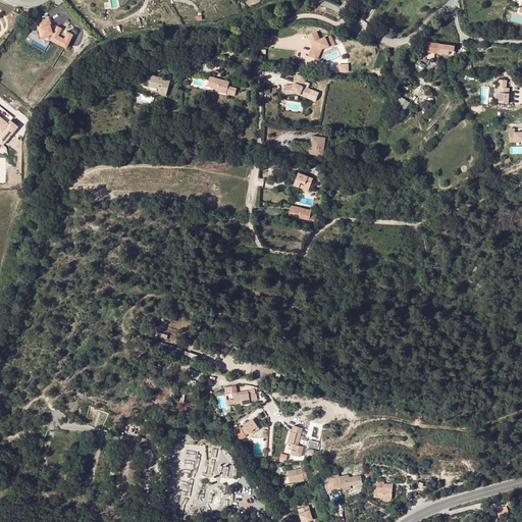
[(48,17),(35,22),(41,38),(52,34),(53,34),(50,40),(66,48),(73,34),(66,31),(64,35),(65,36),(64,39),(58,36),(62,28),(57,25),(55,31),(52,29),(50,24),(51,23),(48,17)]
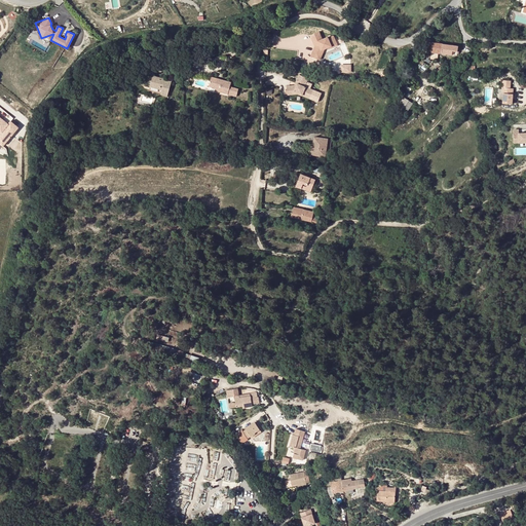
[(309,34),(317,58),(324,55),(322,51),(339,45),(336,34),(324,38),(322,30),(309,34)]
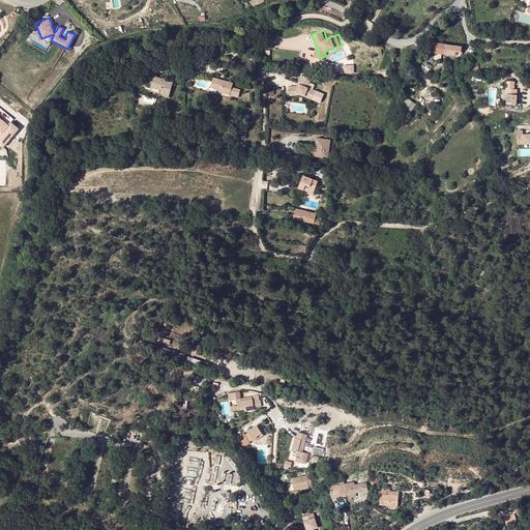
[(441,57),(442,54),(445,54),(446,43),(430,41),(429,51),(434,52),(434,53),(435,53),(435,57),(441,57)]
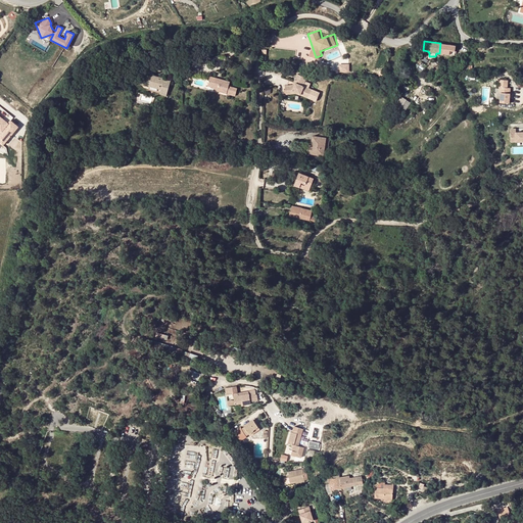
[(456,46),(440,43),(439,53),(455,55),(456,46)]
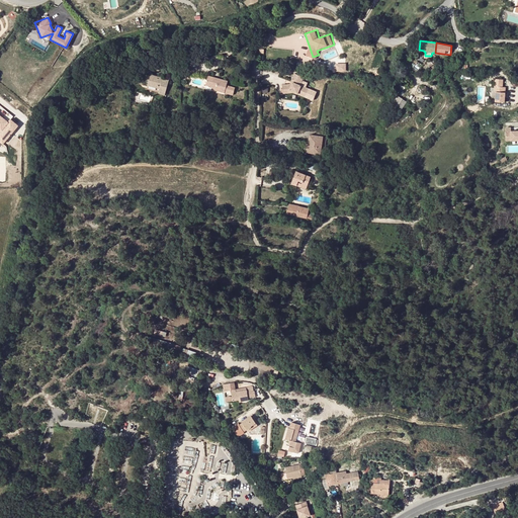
[(347,71),(347,63),(336,63),(337,71),(347,71)]
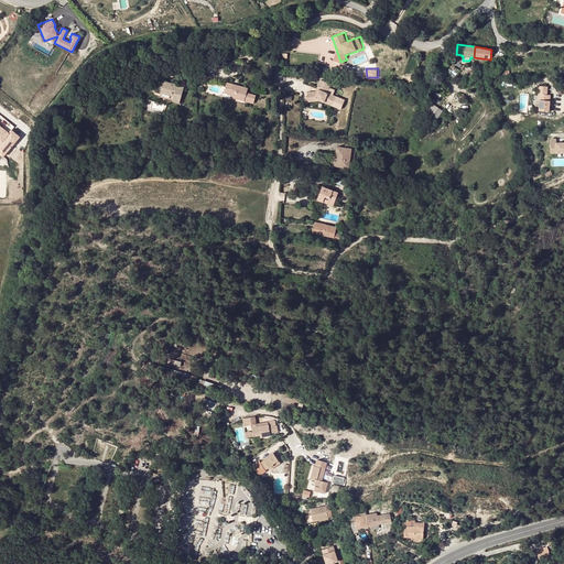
[(172,96),(171,83),(165,80),(165,77),(161,76),(158,85),(163,86),(161,93),(172,96)]
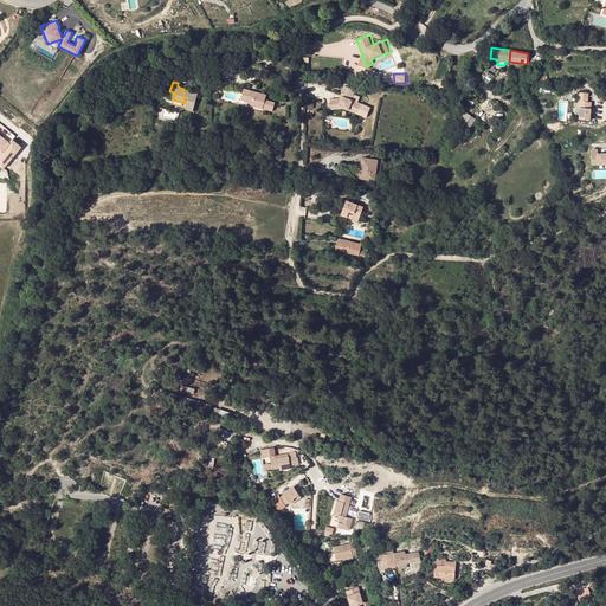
[(329,107),(341,105),(354,111),(359,102),(349,97),(354,88),(343,83),(337,96),(328,97),(329,107)]
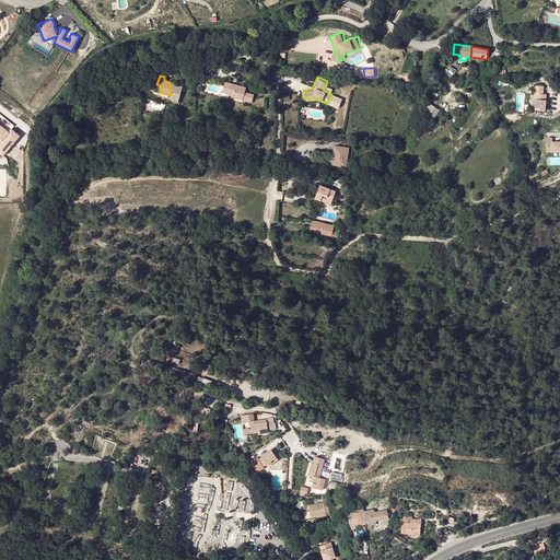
[(183,85),(170,82),(171,95),(173,95),(172,100),(178,102),(183,85)]
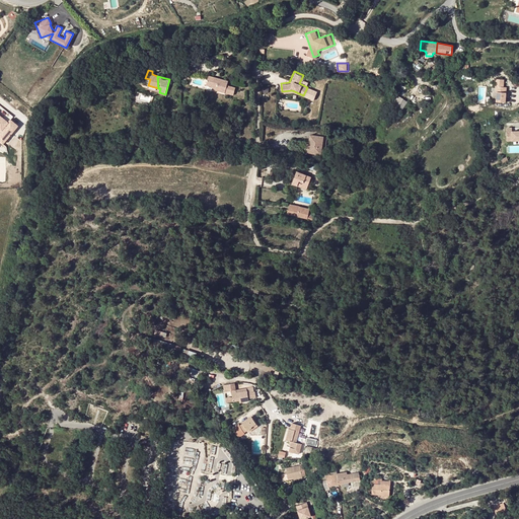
[(216,87),(216,89),(233,94),(235,88),(227,85),(228,81),(209,76),(206,85),(216,87)]
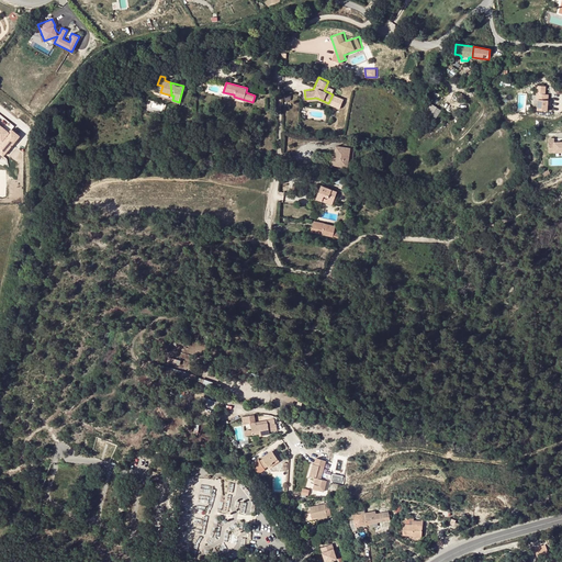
[(539,113),(550,113),(550,97),(547,97),(547,89),(538,89),(538,103),(539,103),(539,113)]
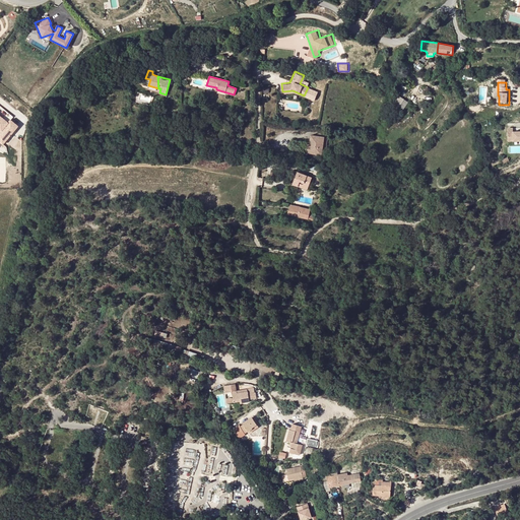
[(390,103),(393,105),(399,96),(396,94),(390,103)]
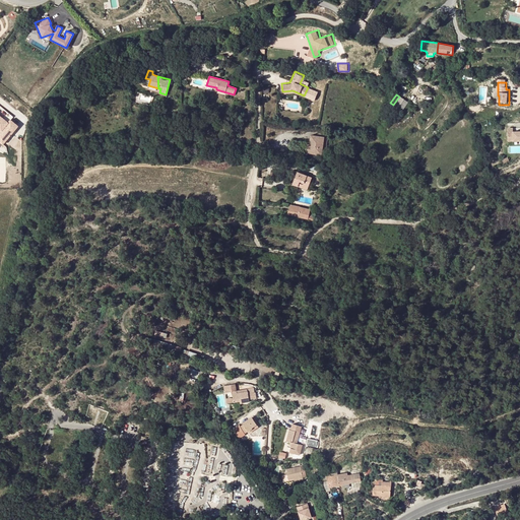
[(395,112),(404,100),(399,96),(393,105),(391,109),(395,112)]
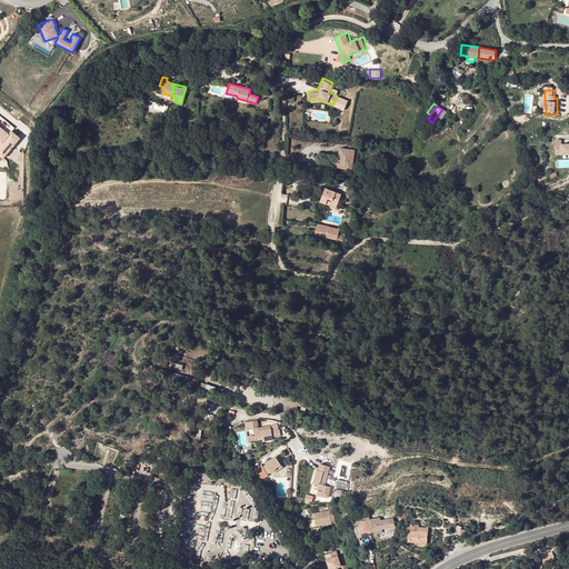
[(442,109),(432,122),(430,128),(435,131),(447,112),(442,109)]
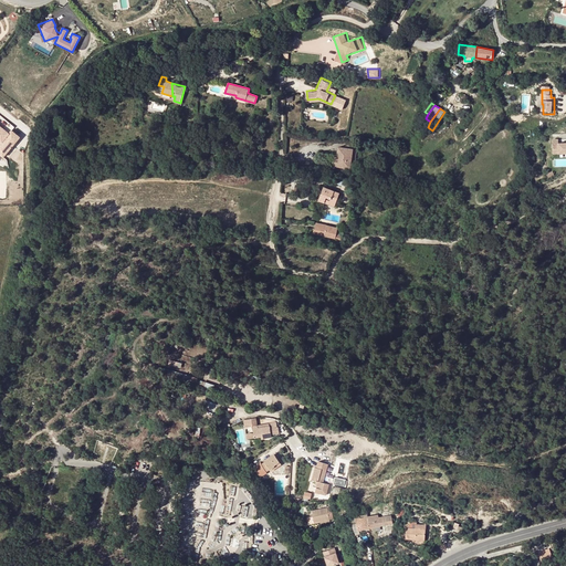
[(0,139),(1,142),(0,143),(0,154),(3,157),(22,136),(13,128),(11,130),(0,121),(0,139)]
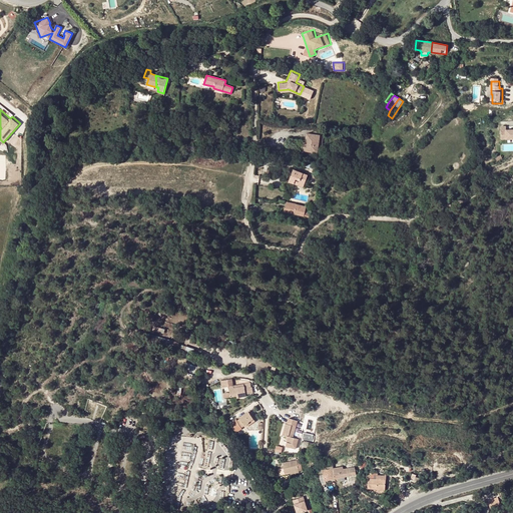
[(503,129),(503,137),(508,137),(508,141),(512,141),(512,132),(508,133),(508,129),(503,129)]
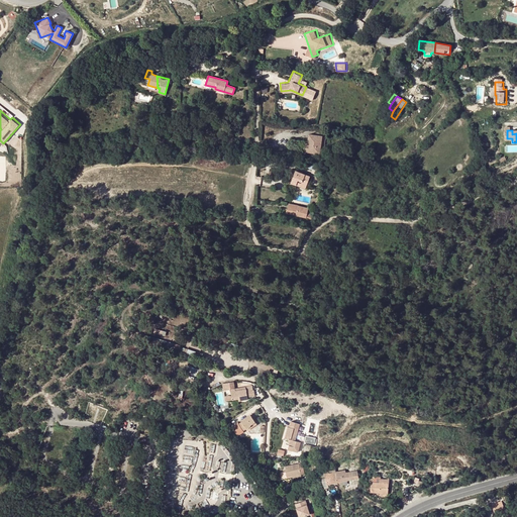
[(321,140),(322,134),(309,132),(308,140),(309,140),(309,143),(308,143),(307,151),(325,153),(327,141),(321,140)]
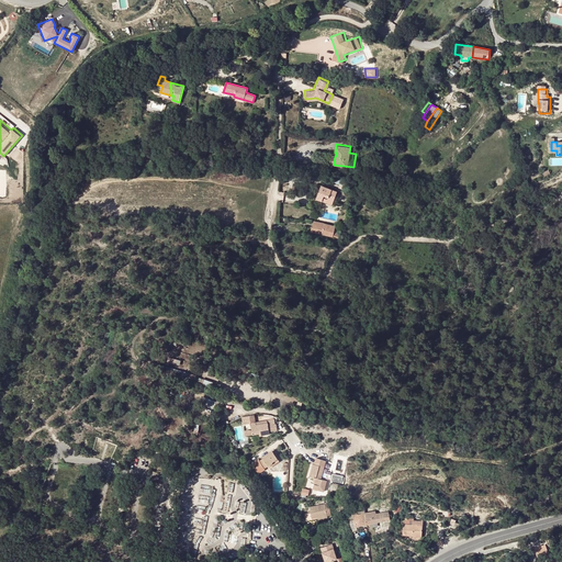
[(335,177),(334,183),(350,187),(351,181),(335,177)]
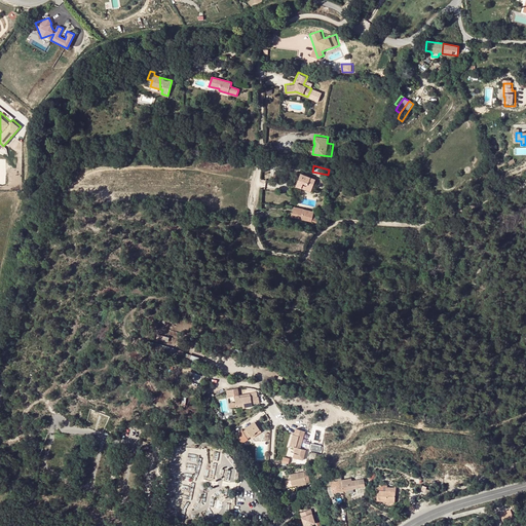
[(303,186),(312,189),(315,180),(301,174),(296,186),(302,188),(303,186)]
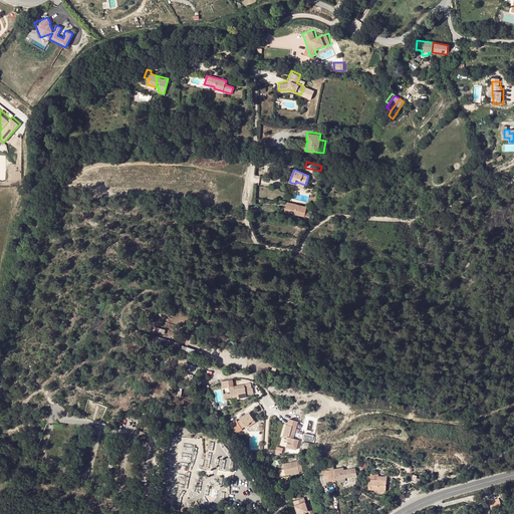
[(305,213),(295,210),(296,205),(287,203),(286,208),(284,208),(283,212),(304,217),(305,213)]
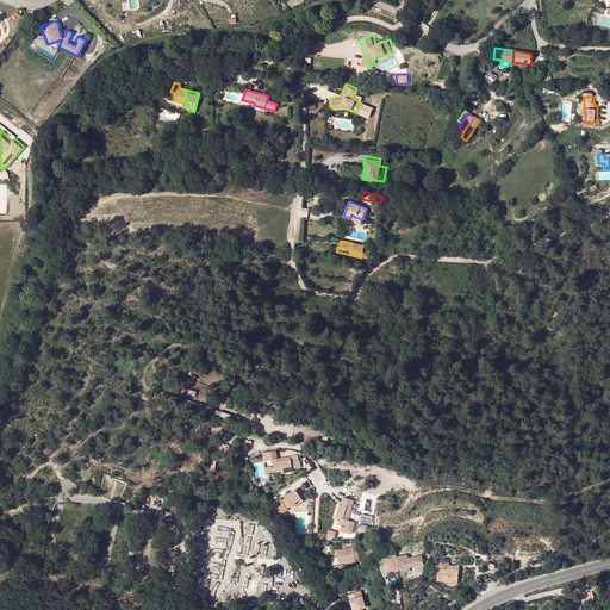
[(225,418),(228,414),(207,404),(205,410),(225,418)]
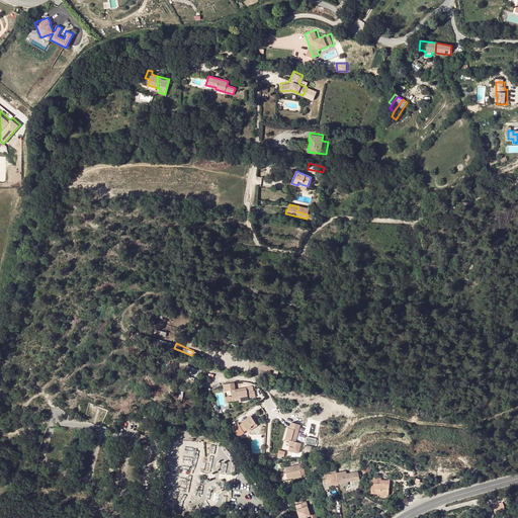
[(198,376),(201,369),(191,365),(188,372),(198,376)]
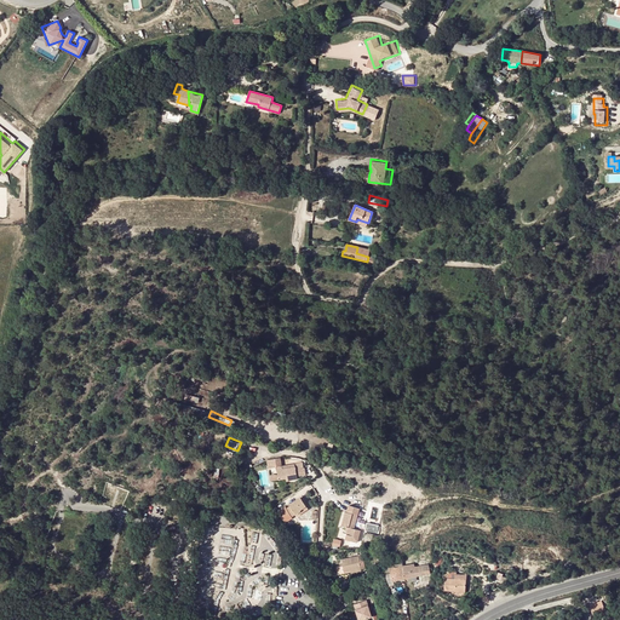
[(297,476),(305,476),(304,469),(296,470),(296,468),(282,469),(282,466),(281,458),(268,460),(269,469),(276,468),(277,480),(287,478),(287,481),(297,480),(297,476)]
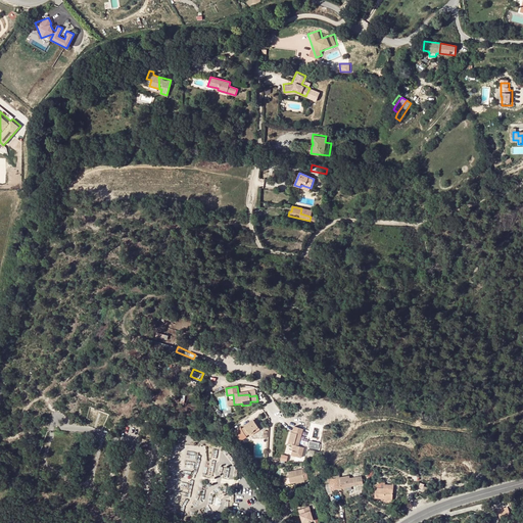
[(234,433),(240,442),(246,438),(245,437),(248,434),(251,432),(253,434),(258,430),(257,428),(255,425),(256,424),(253,420),(243,427),(244,428),(241,430),(240,429),(234,433)]
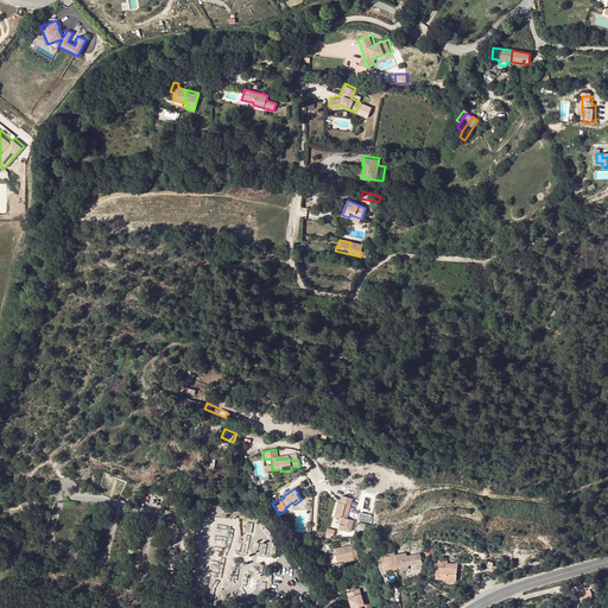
[(343,504),(340,504),(337,502),(335,515),(341,518),(337,529),(349,532),(352,521),(347,519),(350,502),(343,501),(343,504)]
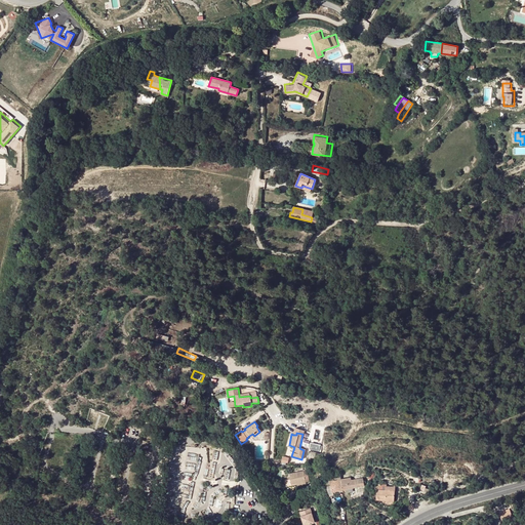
[(297,486),(297,484),(305,483),(306,483),(304,473),(289,474),(290,480),(284,480),(285,487),(297,486)]
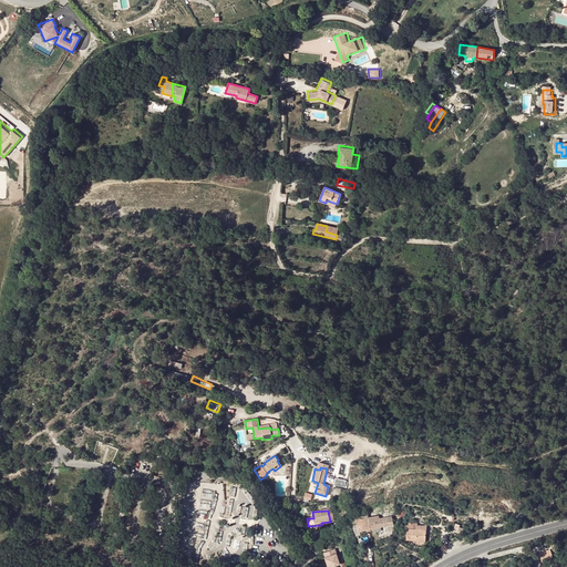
[(371,529),(374,528),(381,527),(379,518),(379,515),(369,517),(362,518),(357,519),(358,525),(359,532),(360,532),(371,529)]
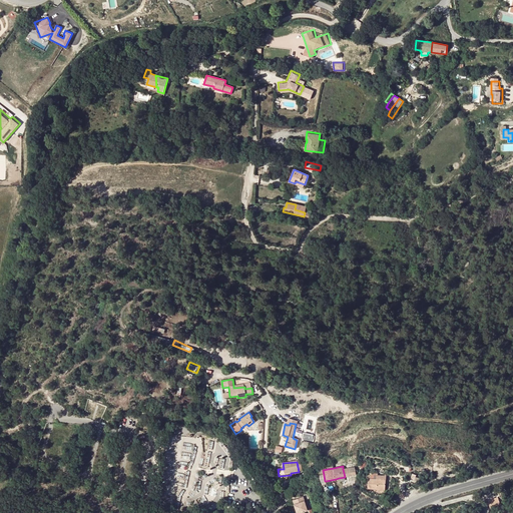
[(355,467),(343,469),(345,477),(356,475),(355,467)]
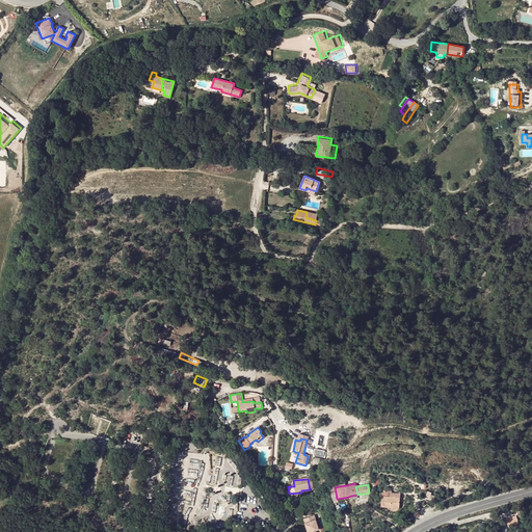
[(399,508),(400,498),(398,497),(384,496),(382,496),(381,507),(391,507),(399,508)]
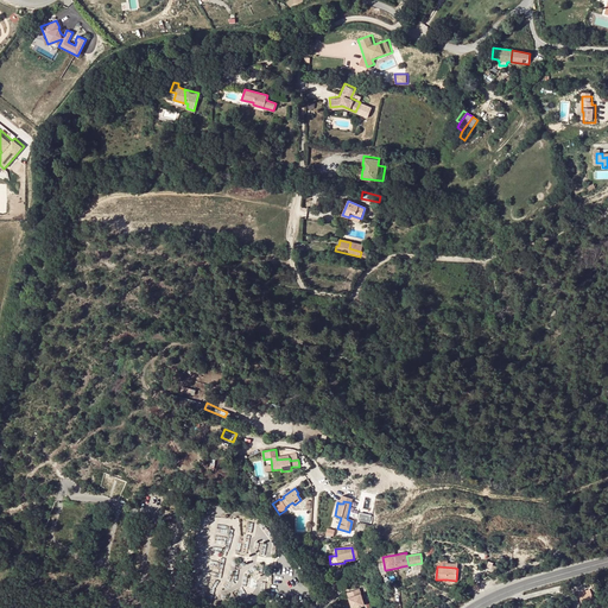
[(582,602),(595,599),(593,588),(580,591),(582,602)]
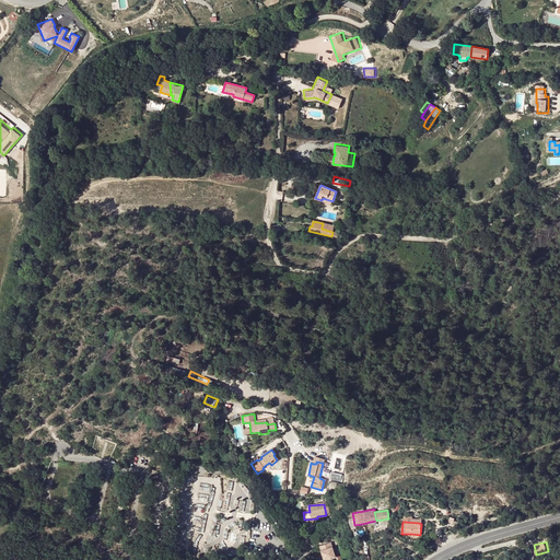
[(317,548),(322,559),(329,559),(335,559),(329,544),(317,548)]
